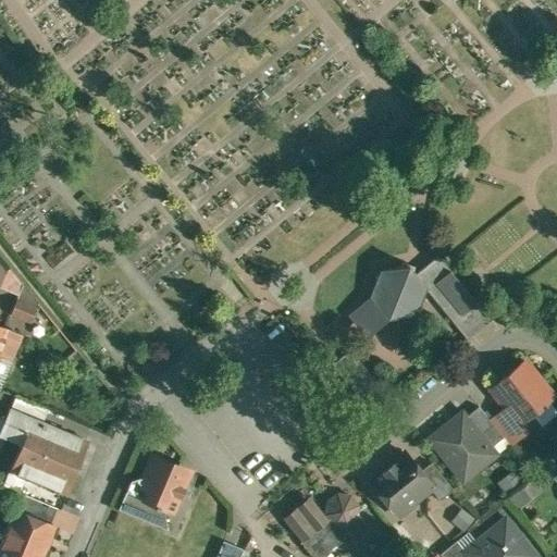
[(492,319),(440,255),(418,273),(429,286),(428,288),(468,338),(492,319)]
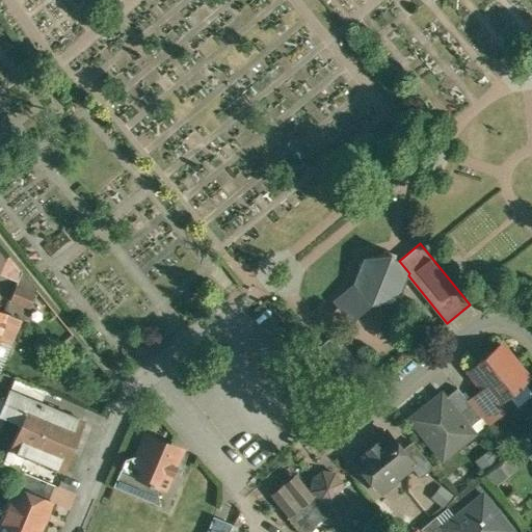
[(392,253),(365,257),(354,283),(372,303),(400,299),(408,275),(409,273),(399,261),(392,253)]
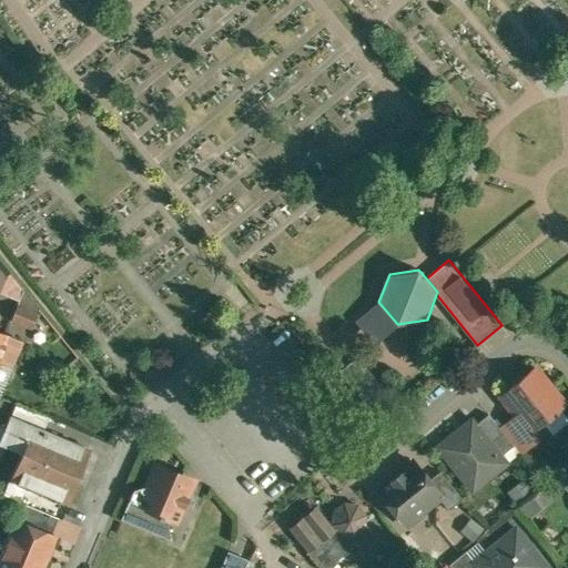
[(39,308),(23,290),(17,305),(37,313),(39,308)]
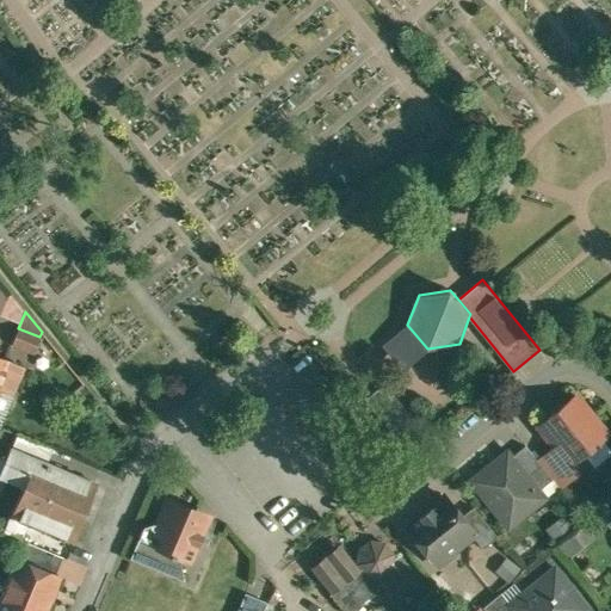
[(39,337),(18,328),(12,343),(34,352),(39,337)]
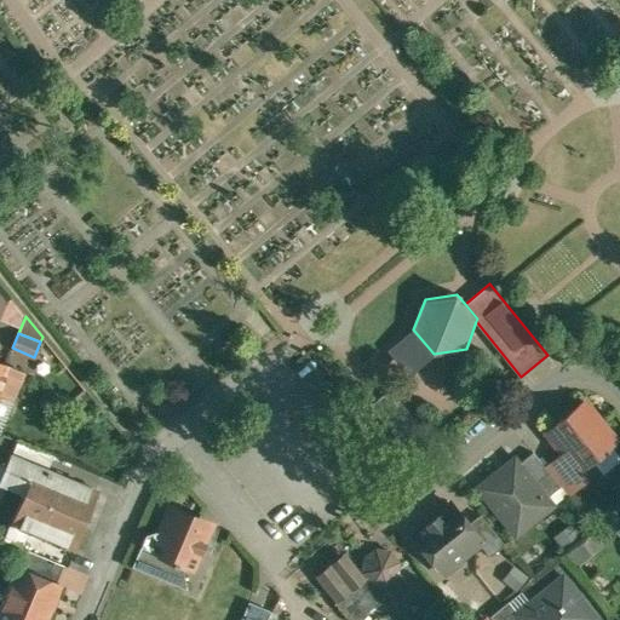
[(23,372),(0,361),(0,392),(11,397),(23,372)]
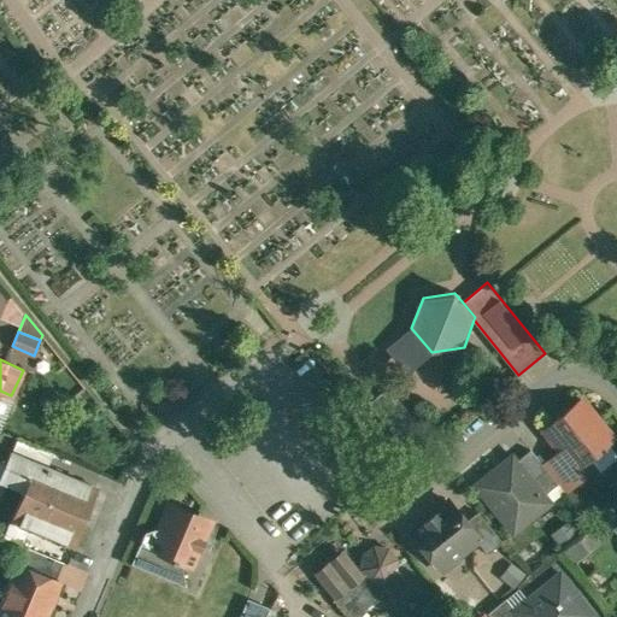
[(583,399),(545,429),(562,451),(576,468),(577,466),(613,436),(583,399)]
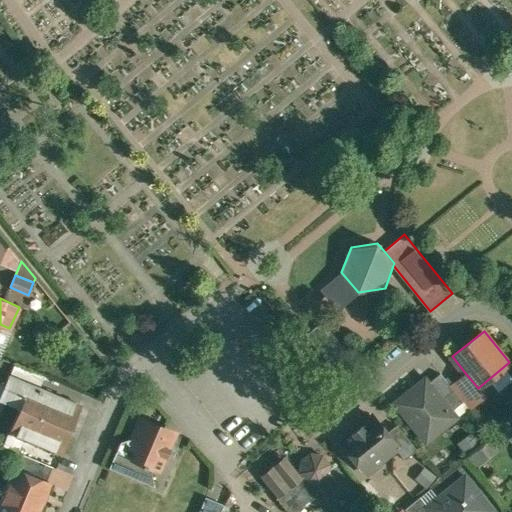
[(44,376),(16,364),(11,375),(39,387),(44,376)]
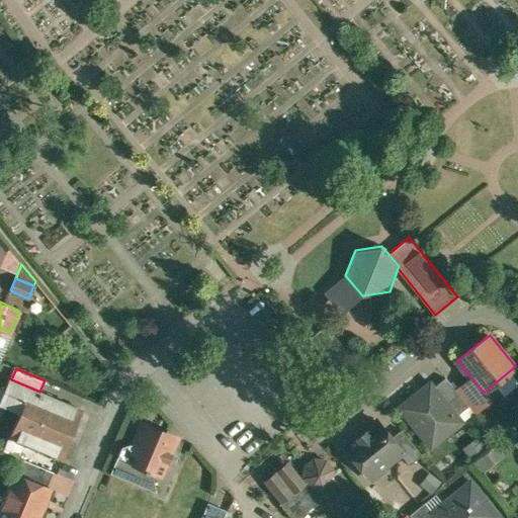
[(457,391),(446,377),(434,386),(457,415),(469,406),(457,391)]
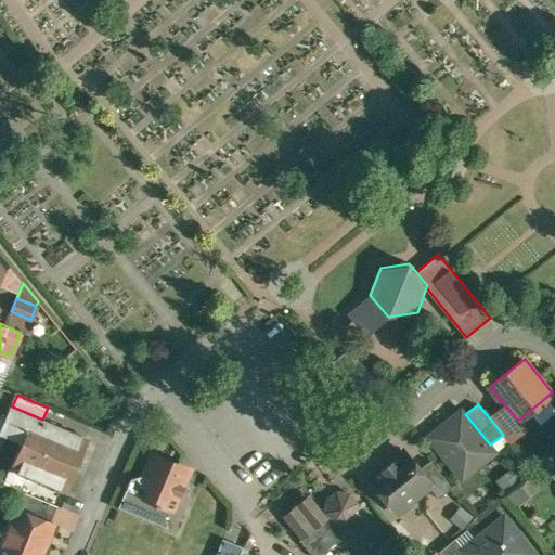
[(518,421),(505,405),(490,418),(503,435),(508,441),(526,427),(519,420),(518,421)]
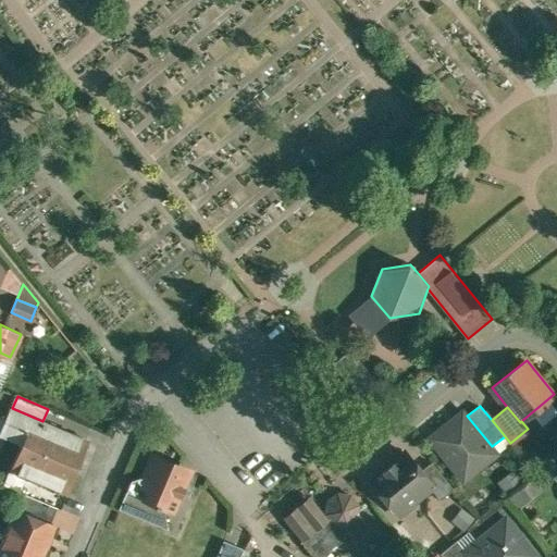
[(12,408),(11,408),(1,432),(24,442),(12,469),(69,493),(89,441),(42,421),(12,408)]
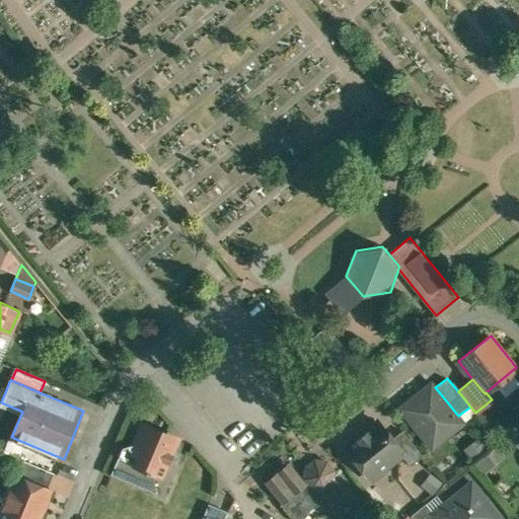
[(435,387),(427,394),(424,389),(400,408),(433,447),(463,423),(458,416),(435,387)]
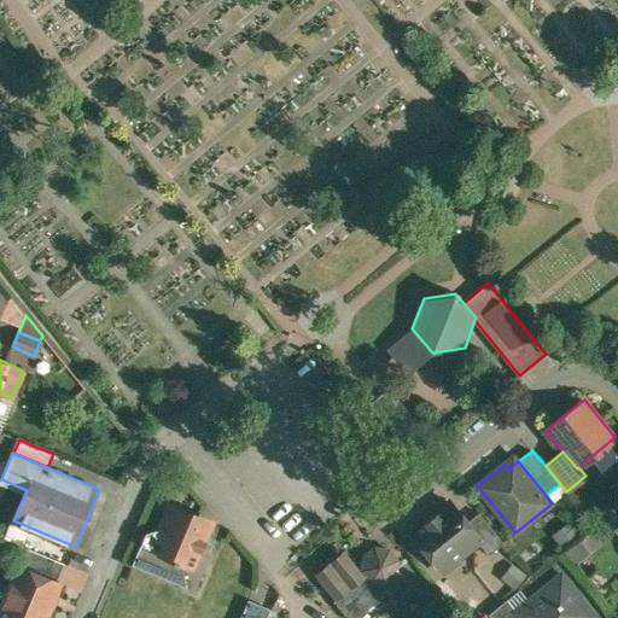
[(450,501),(412,532),(423,544),(423,552),(426,558),(433,558),(442,569),(478,540),(481,538),(467,522),(450,501)]
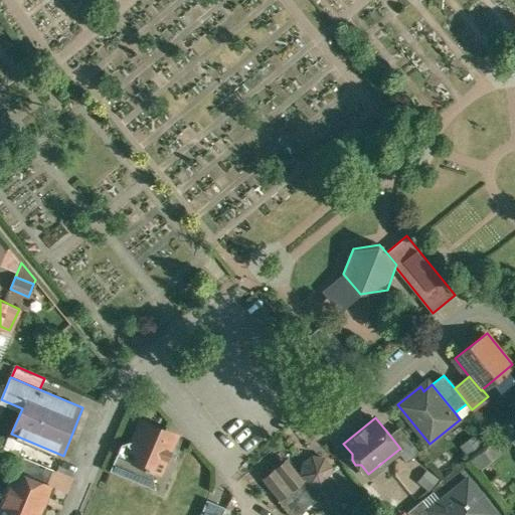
[(143,419),(134,441),(130,441),(122,443),(118,453),(111,470),(155,488),(152,468),(160,471),(176,434),(143,419)]
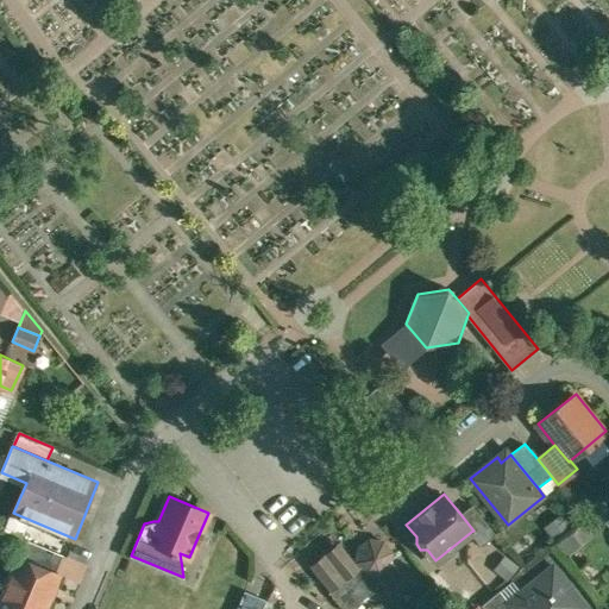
[(497,534),(473,504),(460,514),(473,531),(471,532),(482,546),(497,534)]
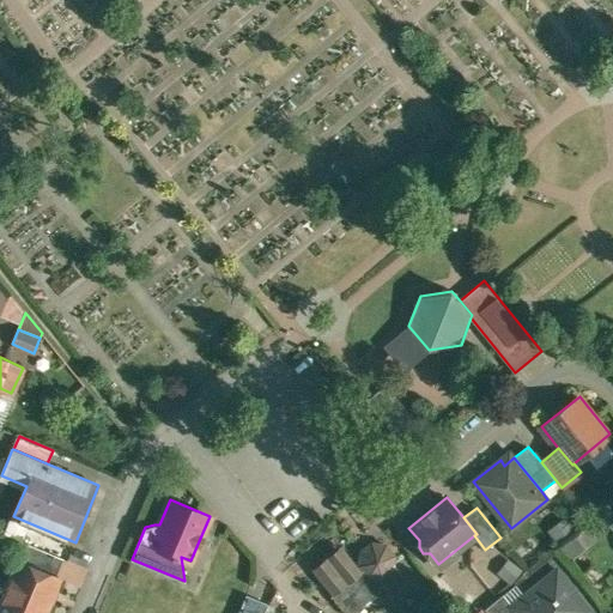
[(13,516),(8,514),(1,533),(28,544),(65,558),(68,559),(76,542),(13,516)]
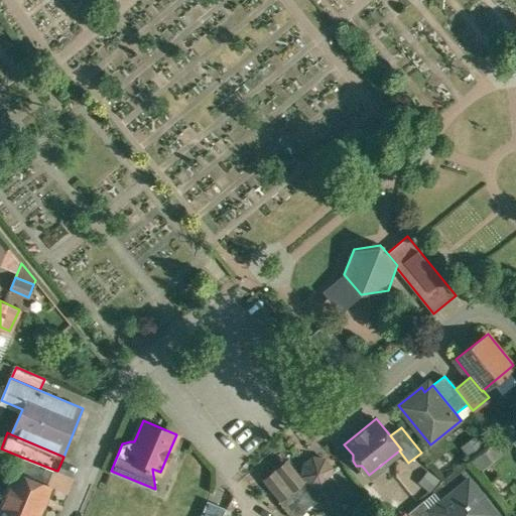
[(54,470),(23,458),(17,473),(47,486),(54,470)]
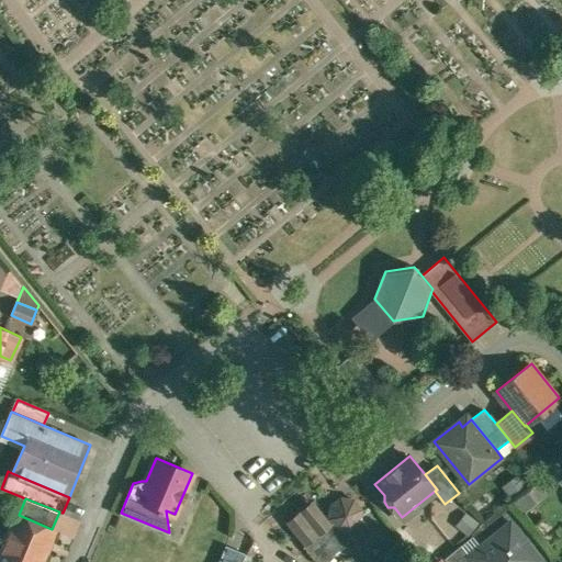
[(353,499),(341,498),(333,506),(332,517),(335,521),(305,546),(317,561),(322,561),(355,537),(359,543),(374,532),(360,515),(361,509),(353,501),(353,499)]
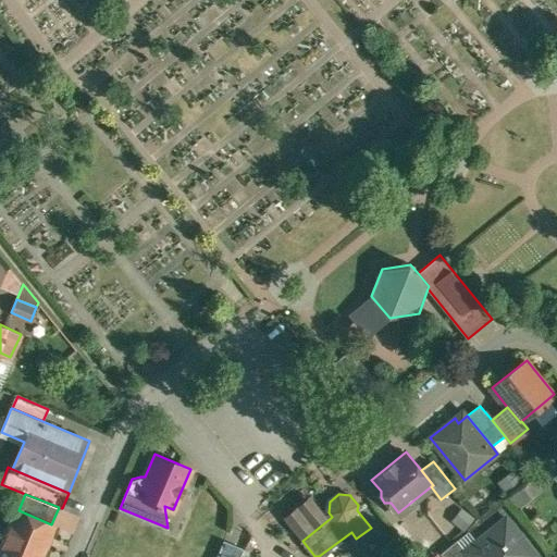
[(19,510),(16,510),(10,525),(3,529),(0,535),(0,541),(2,546),(0,549),(0,556),(41,556),(54,525),(51,524),(19,510)]
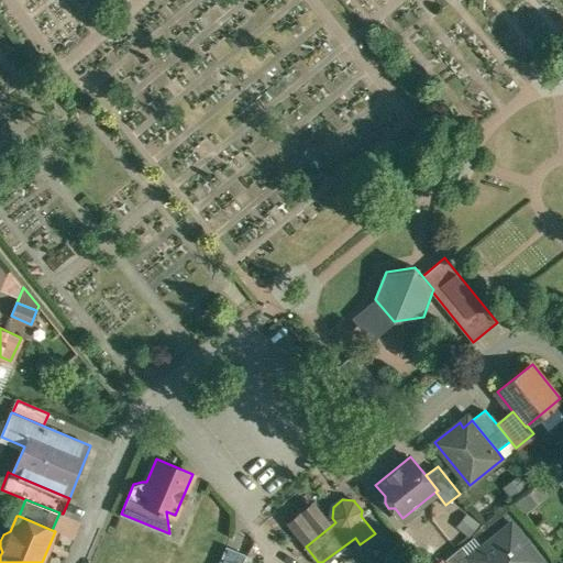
[(471,555),(470,556),(475,562),(526,562),(538,554),(512,522),(471,555)]
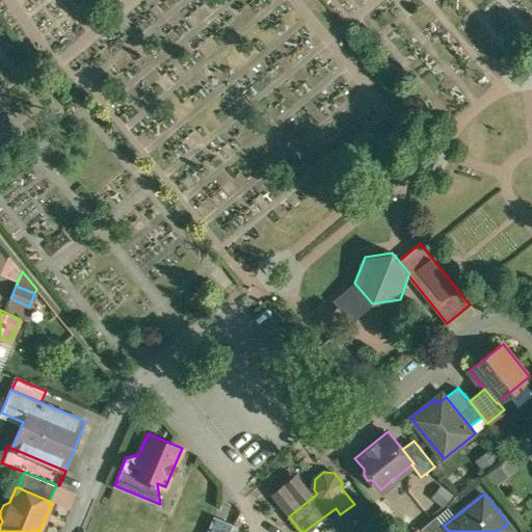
[(230,531),(234,524),(215,515),(207,531),(230,531)]
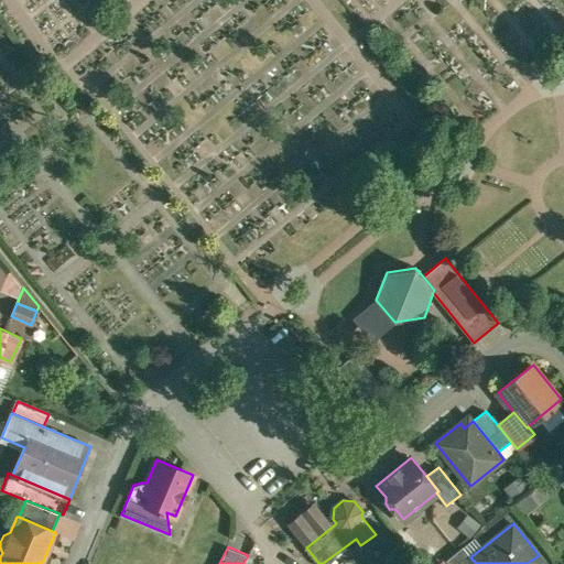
[(472,556),(464,546),(447,560),(449,563),(476,563),(470,557),(472,556)]
